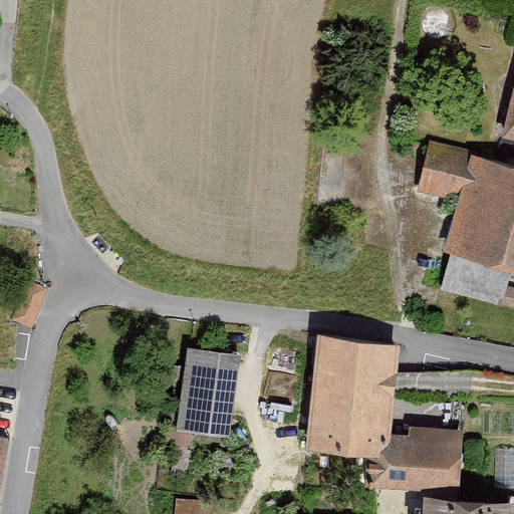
[(513,70),(502,136),(513,139),(513,70)]
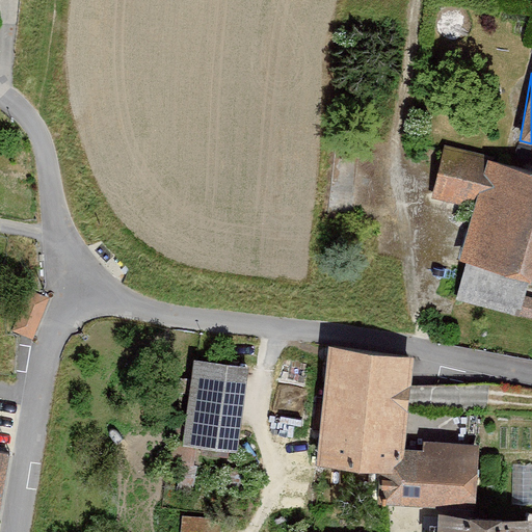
[(531,277),(531,168),(445,147),(431,195),(474,207),(460,258),(467,260),(456,298),(520,315),(526,294),(530,277),(531,277)]
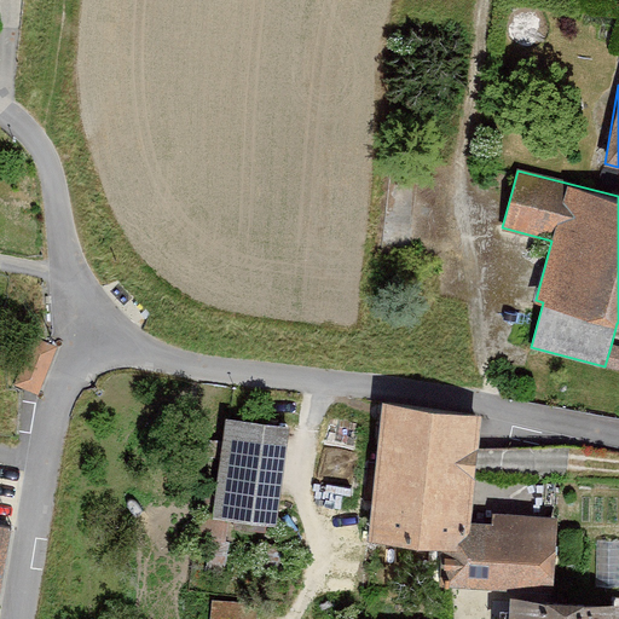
[(618,345),(612,342),(605,366),(618,370),(618,345)]
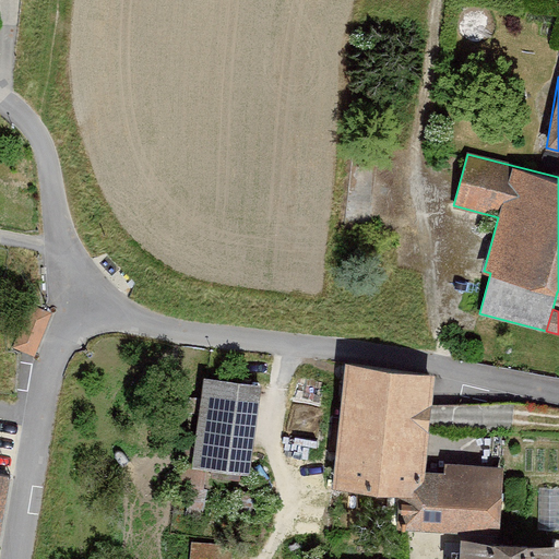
[(435,371),(346,361),(332,484),(402,491),(420,494),(423,468),(435,371)]
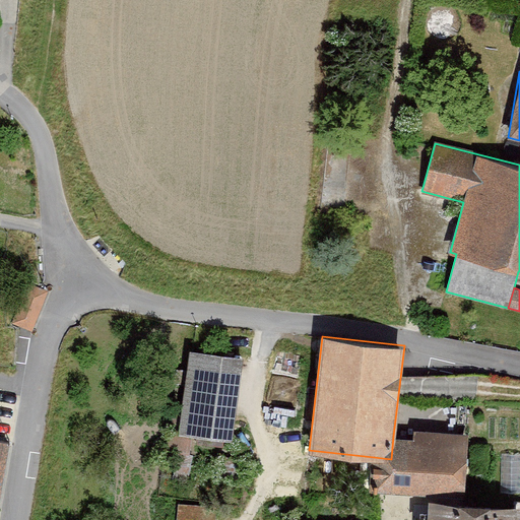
[(238,360),(187,353),(178,433),(229,439),(238,360)]
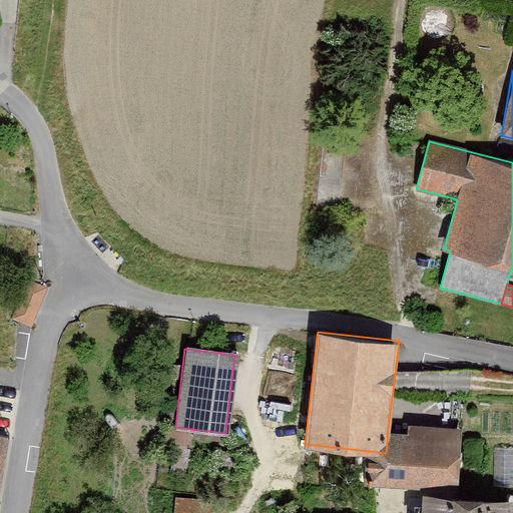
[(457,490),(464,428),(409,422),(408,432),(388,430),(386,453),(369,451),(365,480),(457,490)]
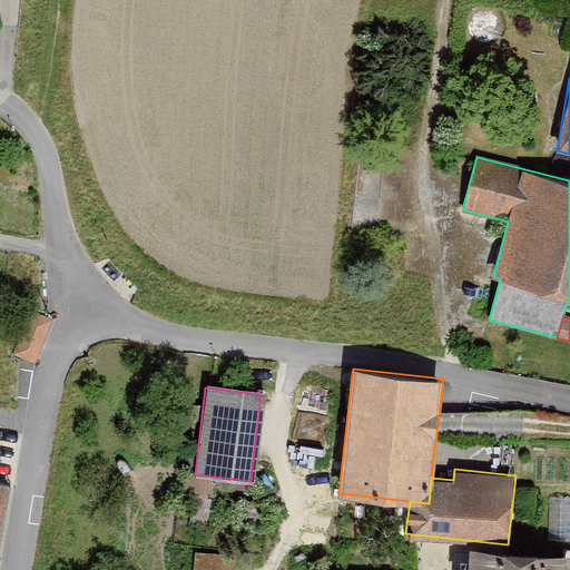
[(569,569),(569,566),(569,558),(470,554),(469,569),(569,569)]
